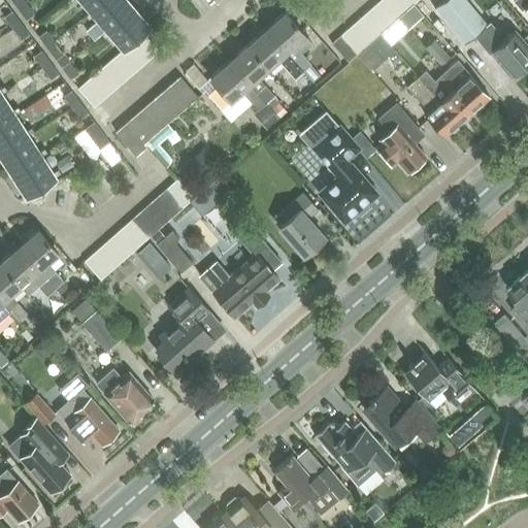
[(9,0),(17,9),(24,4),(21,0),(9,0)]
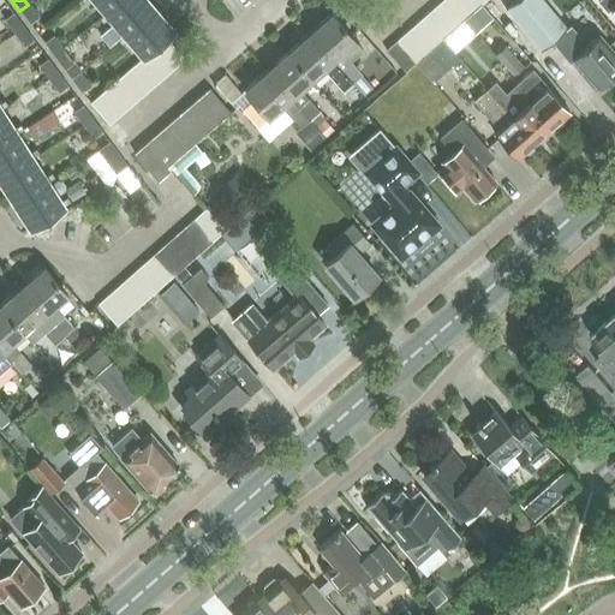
[(95,0),(106,12),(120,0),(95,0)]
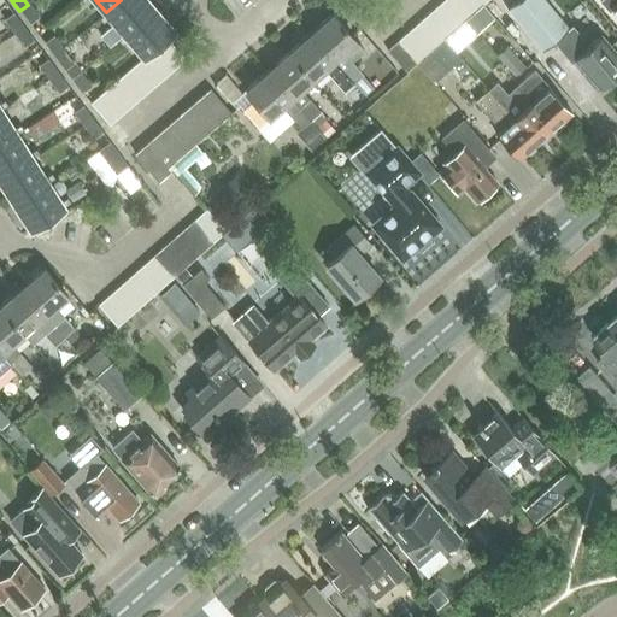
[(121,0),(106,12),(125,35),(153,11),(144,0),(121,0)]
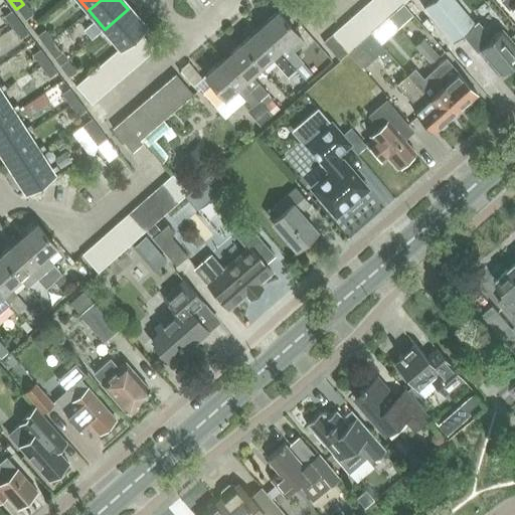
[(381,0),(371,0),(368,3),(384,21),(393,13),(381,0)]
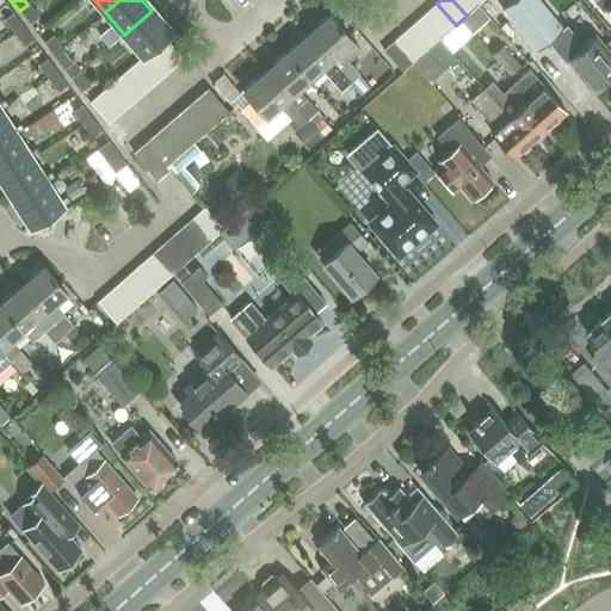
[(471,0),(452,0),(467,16),(477,6),(471,0)]
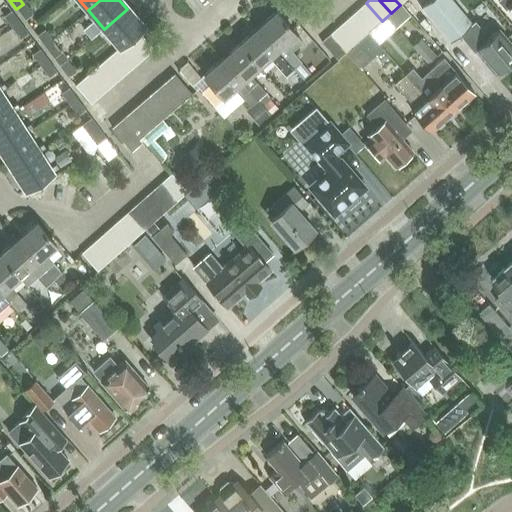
[(449,0),(430,0),(420,8),(438,30),(449,21),(459,35),(471,25),(449,0)]
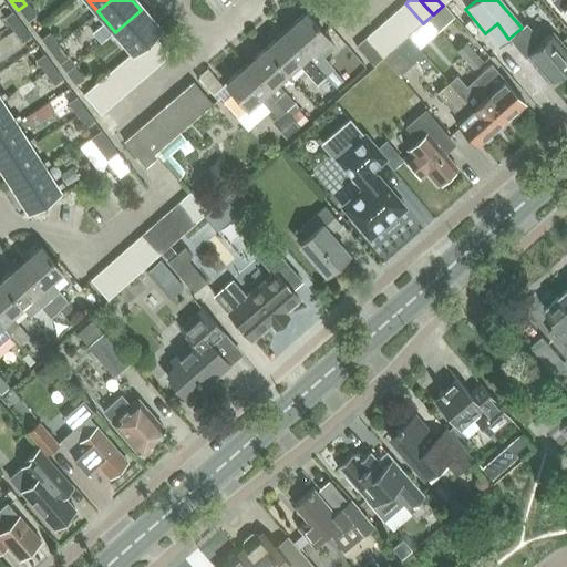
[(566,0),(552,0),(550,1),(559,11),(564,9),(566,12),(566,0)]
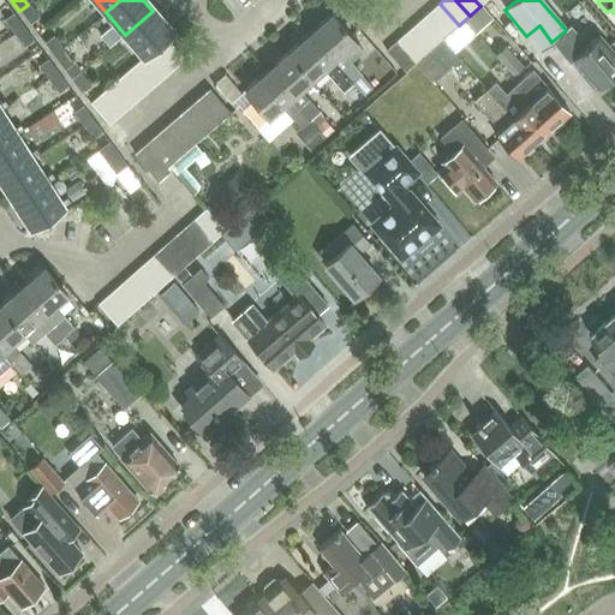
[(440,4),(429,13),(448,35),(453,30),(459,25),(440,4)]
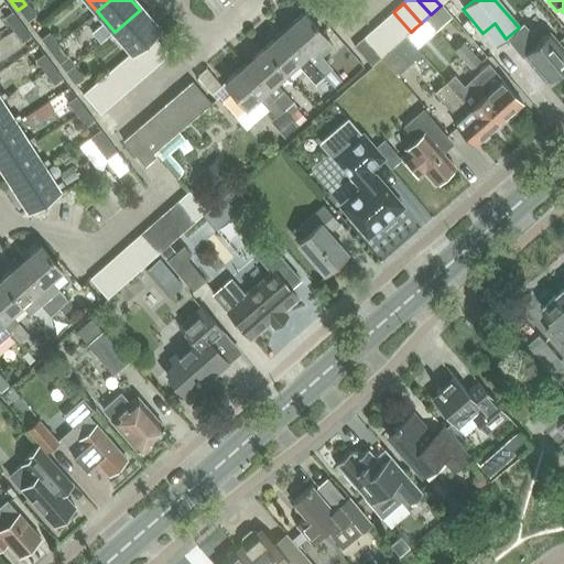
[(25,4),(18,10),(26,22),(34,17),(25,4)]
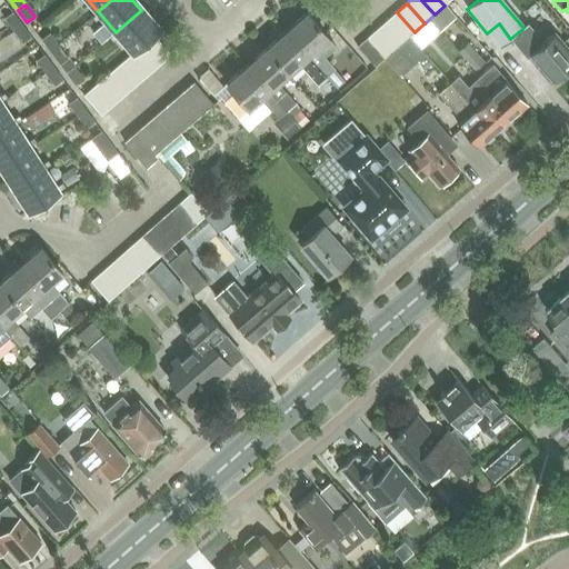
[(143,45),(153,36),(159,31),(141,10),(116,32),(133,53),(143,45)]
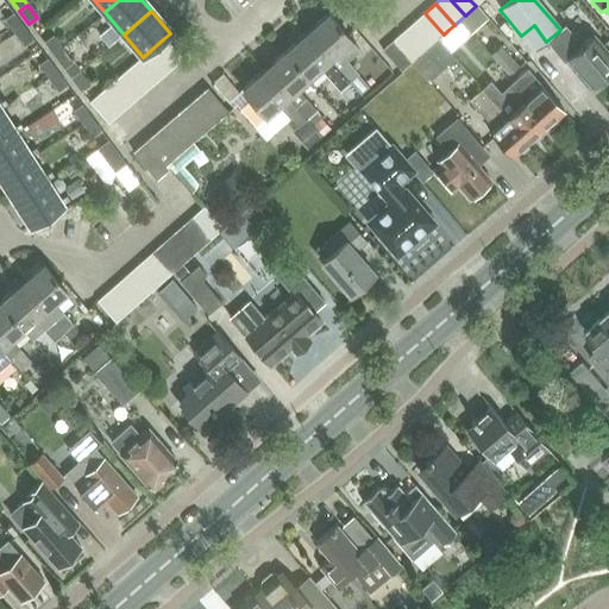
[(2,20),(12,33),(22,26),(11,13),(2,20)]
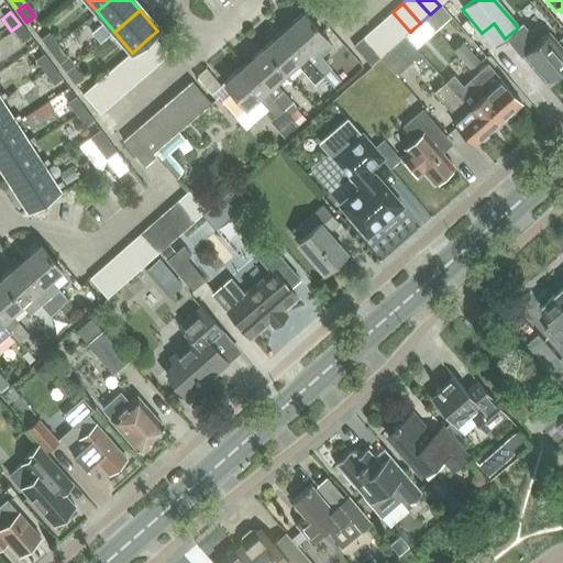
[(383,21),(400,41),(406,35),(410,32),(393,12),(383,21)]
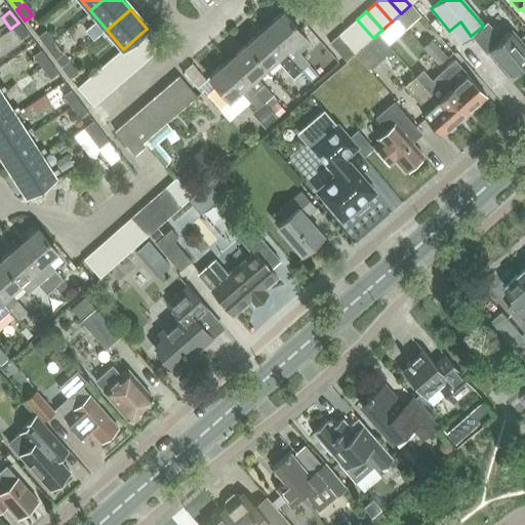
[(282,13),(264,30),(300,72),(309,65),(299,53),(309,45),(303,37),(282,13)]
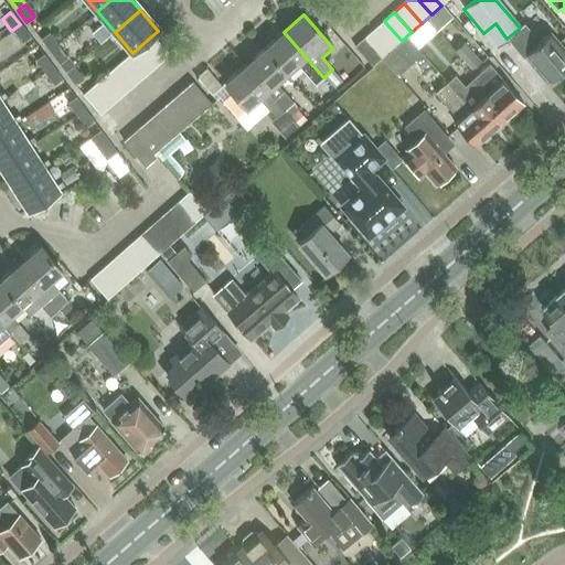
[(374,30),(392,50),(402,41),(384,21),(374,30)]
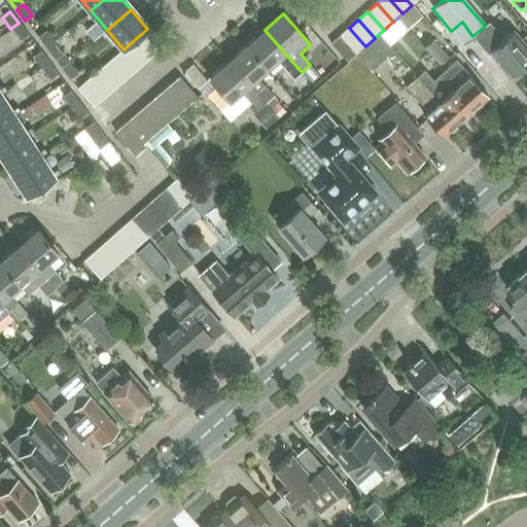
[(19,23),(10,29),(20,40),(27,34),(19,23)]
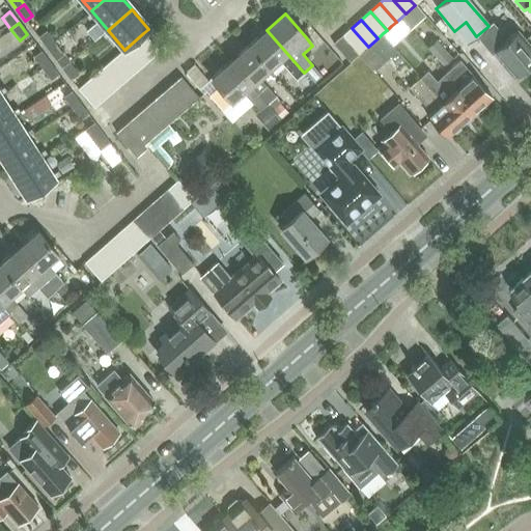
[(387,30),(383,33),(392,44),(400,36),(391,26),(387,30)]
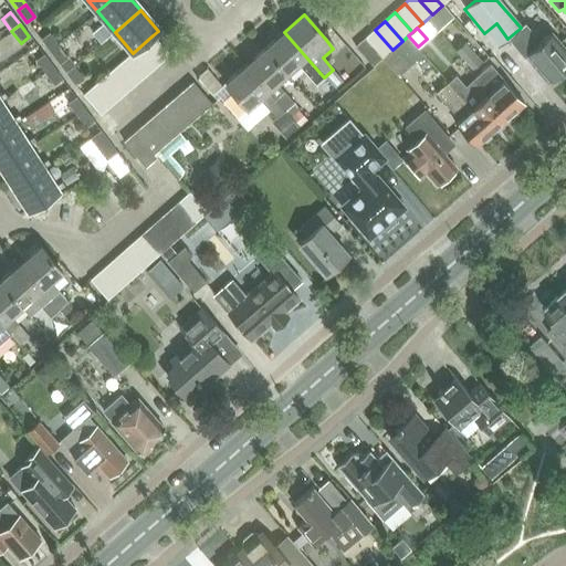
[(365,39),(381,59),(392,50),(375,30),(365,39)]
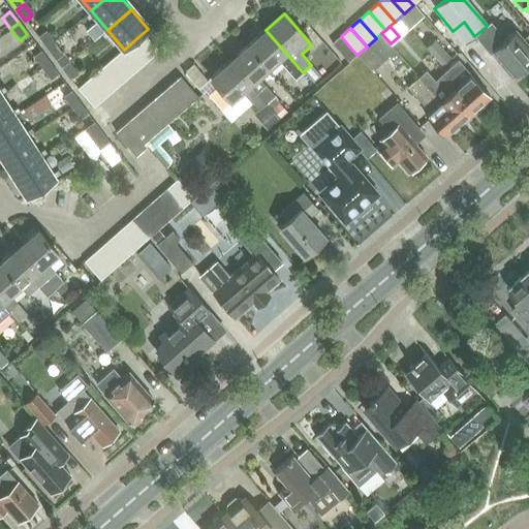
[(266,30),(247,45),(268,69),(278,60),(294,80),(303,72),(266,30)]
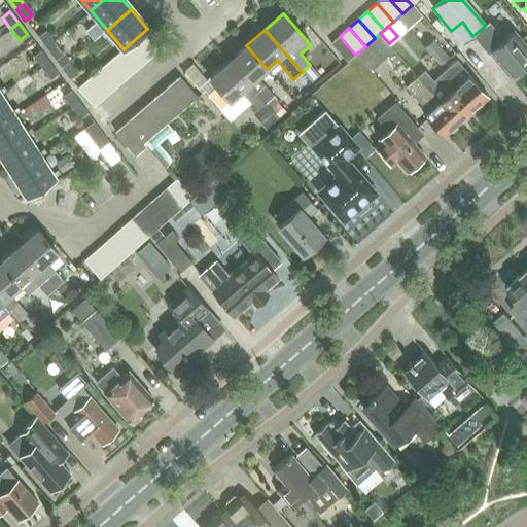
[(37,37),(46,48),(53,43),(44,31),(37,37)]
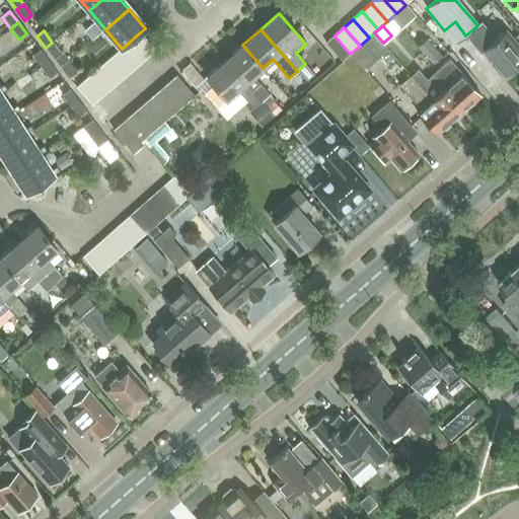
[(495,40),(483,51),(503,75),(515,65),(517,68),(518,65),(518,47),(506,30),(495,40)]
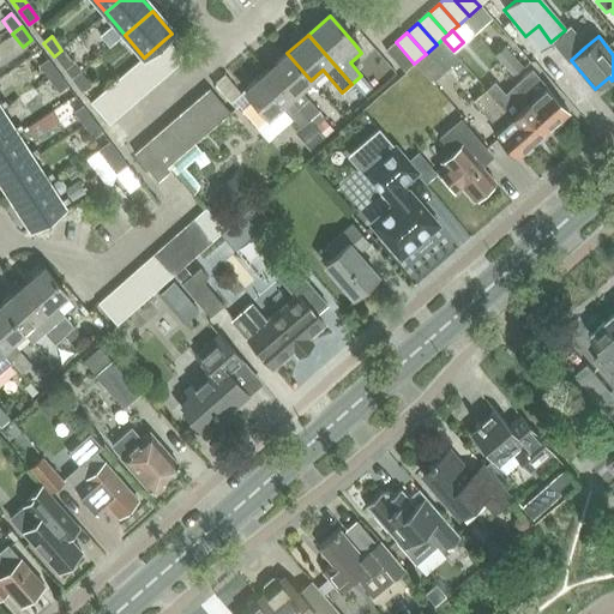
[(166,38),(155,48),(173,70),(184,60),(166,38)]
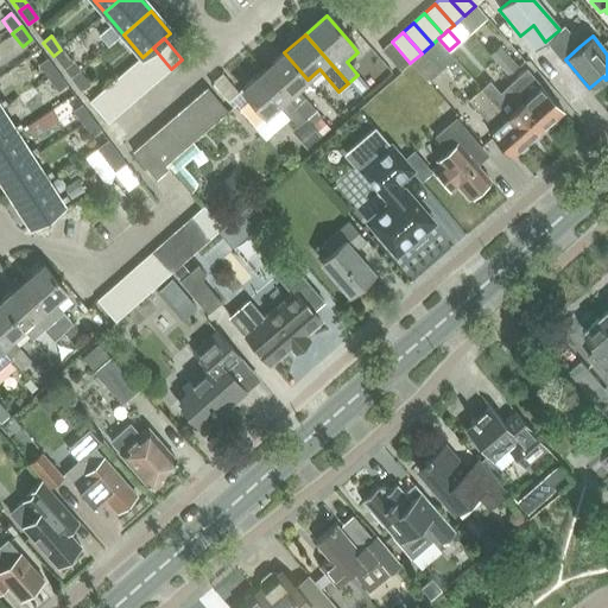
[(422,54),(410,63),(428,82),(455,58),(449,50),(438,38),(432,44),(422,54)]
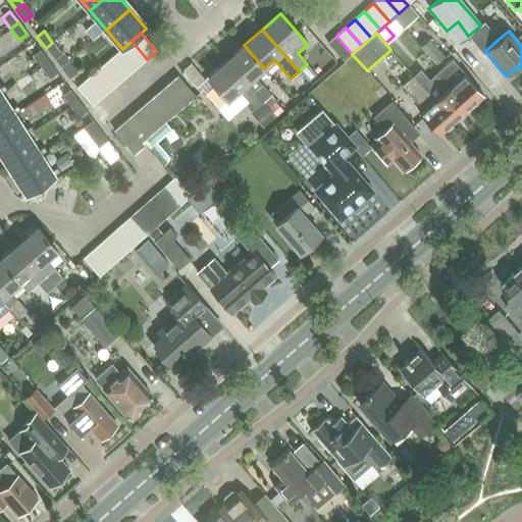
[(344,61),(352,54),(336,36),(327,43),(344,61)]
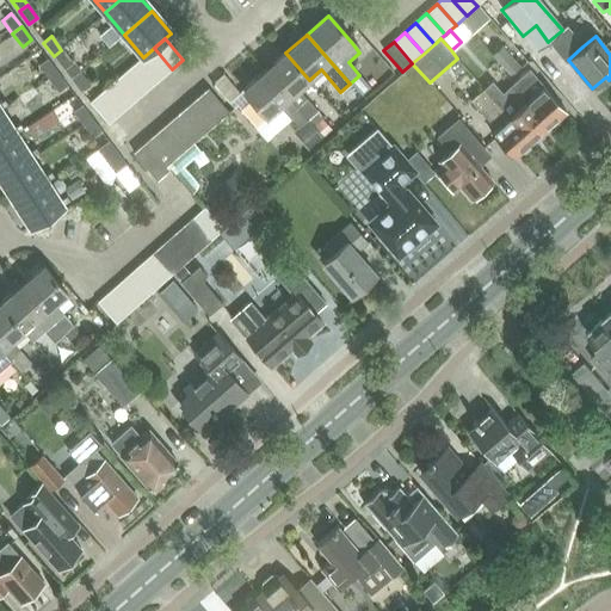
[(154,48),(143,57),(161,79),(172,69),(154,48)]
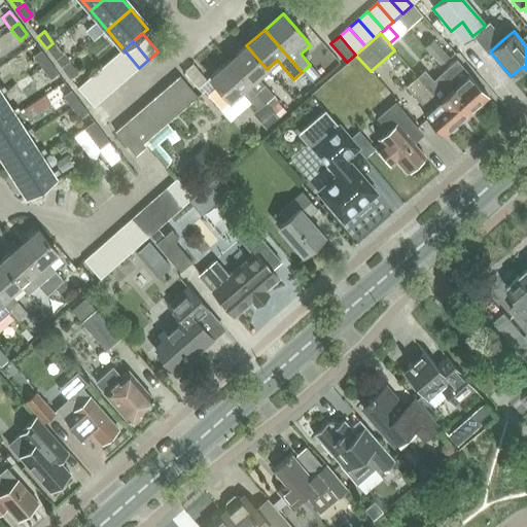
[(423,47),(438,66),(447,59),(430,41),(423,47)]
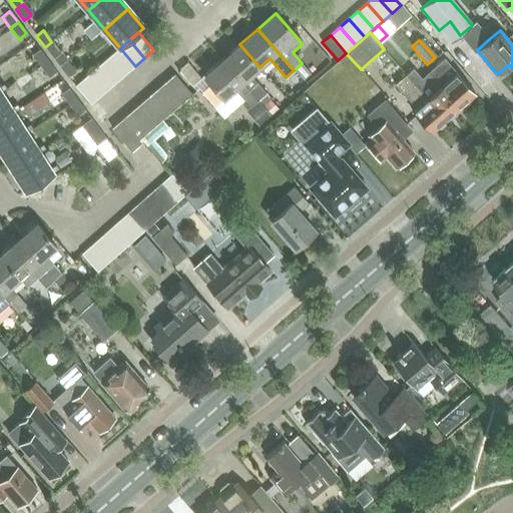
[(51,42),(45,47),(53,58),(60,53),(51,42)]
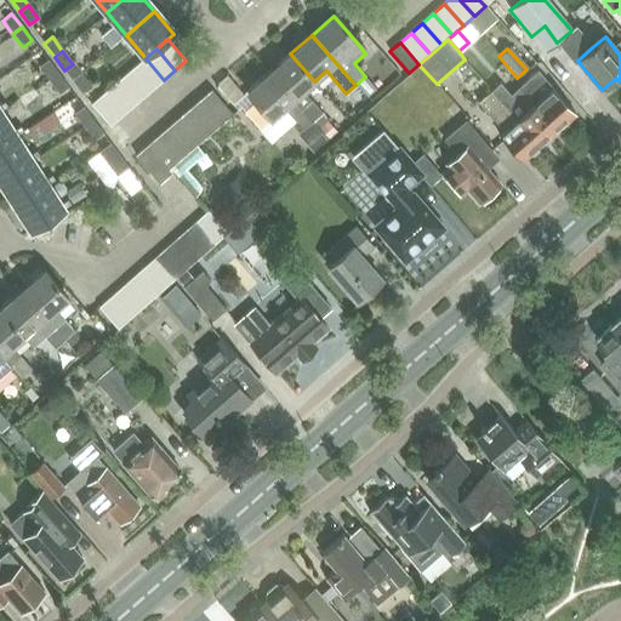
[(290,53),(268,73),(292,101),(301,109),(309,101),(302,92),(314,81),(290,53)]
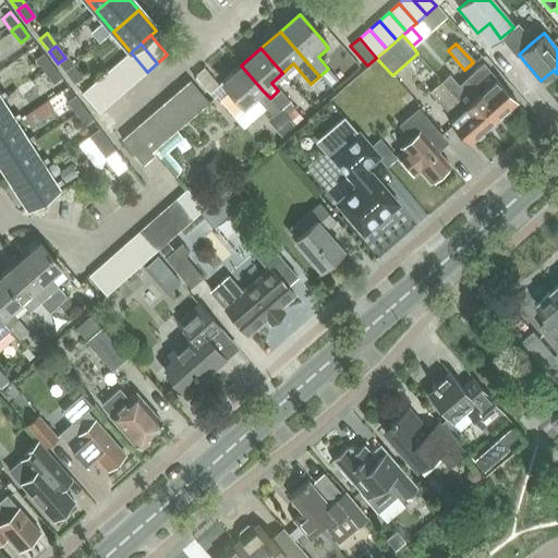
[(131,52),(121,61),(137,81),(147,72),(131,52)]
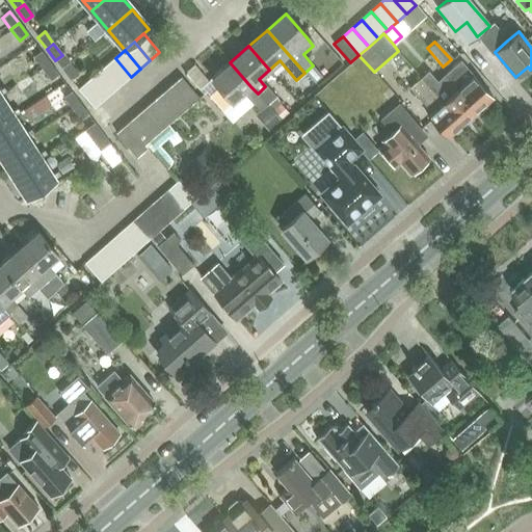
[(31,57),(41,69),(48,62),(40,51),(31,57)]
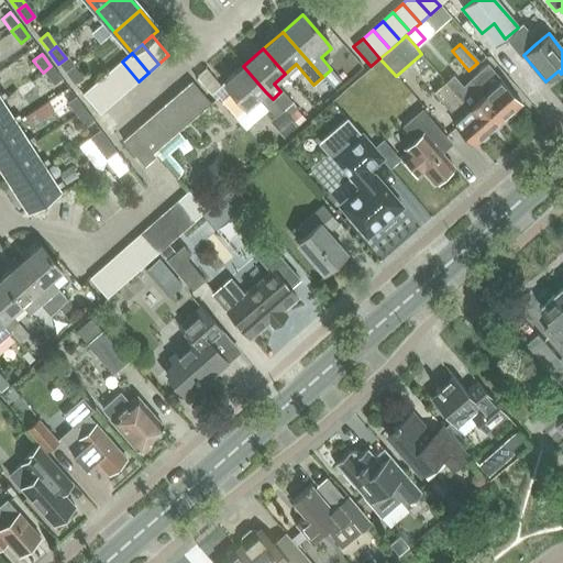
[(122,62),(112,69),(129,89),(139,81),(122,62)]
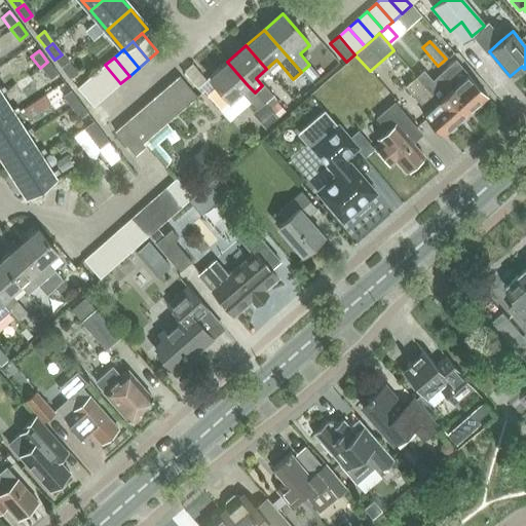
[(455,60),(439,73),(472,110),(474,108),(477,109),(481,105),(481,102),(487,96),(457,63),(455,60)]
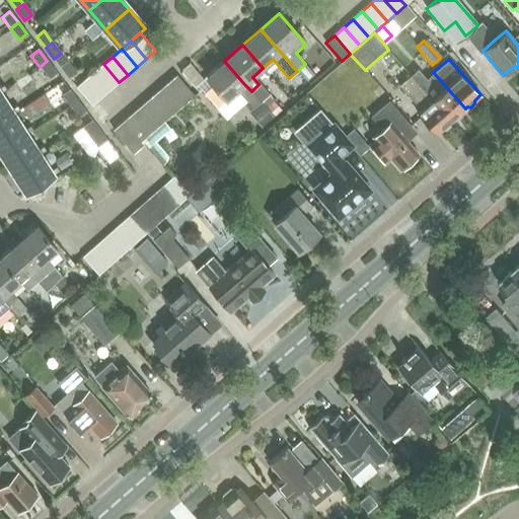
[(47,61),(40,67),(48,78),(55,72),(47,61)]
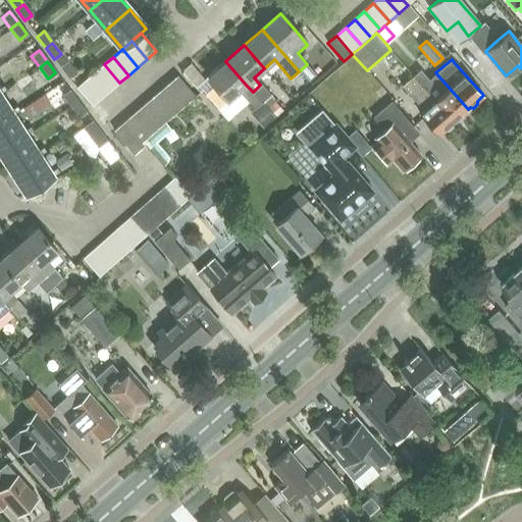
[(213,85),(205,92),(219,108),(229,99),(239,91),(245,98),(255,109),(251,113),(265,129),(277,119),(275,117),(267,107),(263,103),(253,92),(246,85),(225,61),(207,77),(213,85)]
